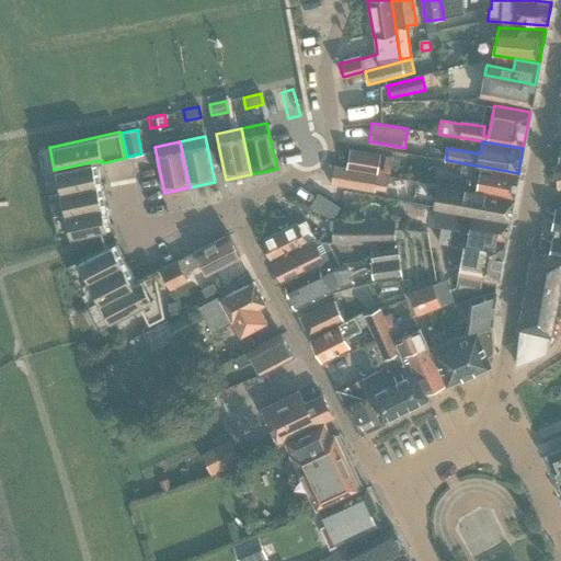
[(380,155),(350,149),(346,168),(377,173),(380,155)]
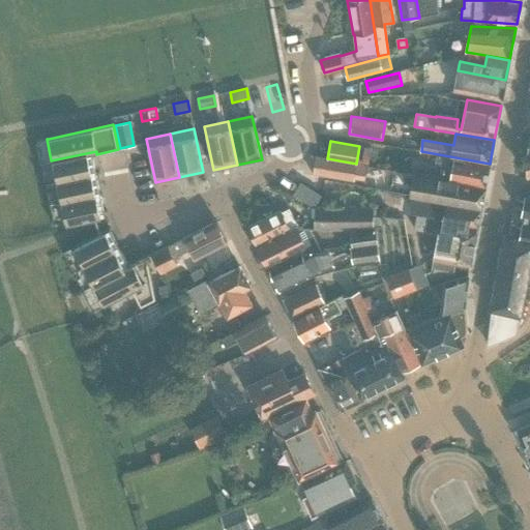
[(51,160),(55,181),(95,173),(91,152),(51,160)]
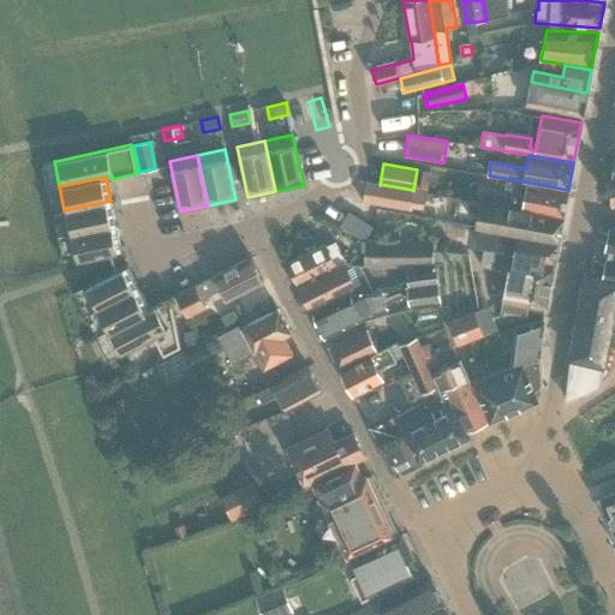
[(568,191),(512,181),(511,191),(526,193),(525,196),(523,209),(563,218),(568,191)]
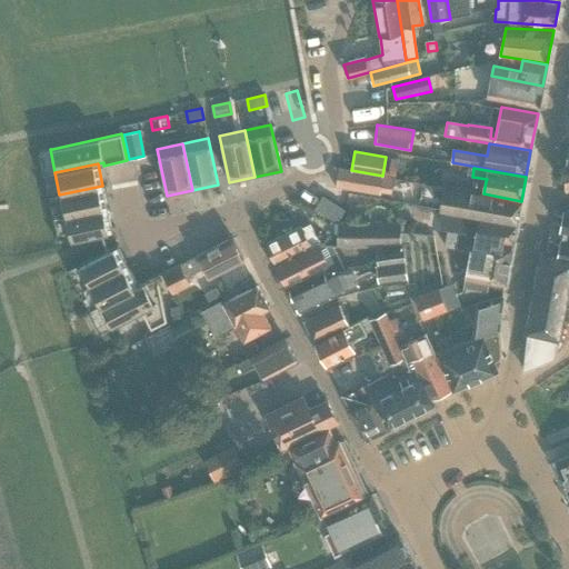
[(382,177),(338,169),(336,187),(379,195),(379,192),(382,178),(382,177)]
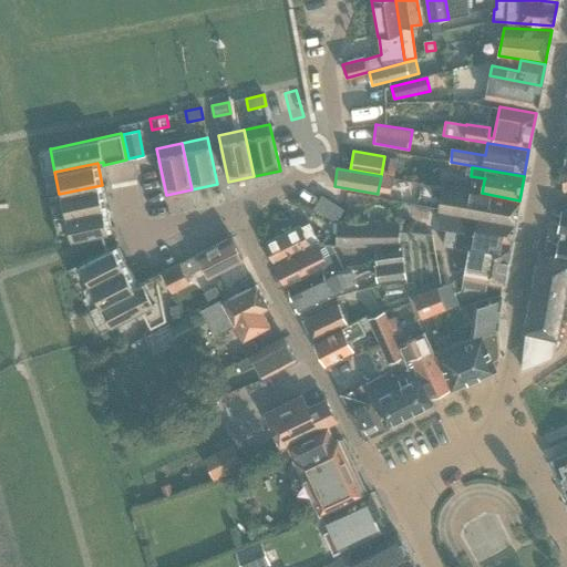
[(390,193),(392,178),(381,176),(381,177),(378,192),(390,193)]
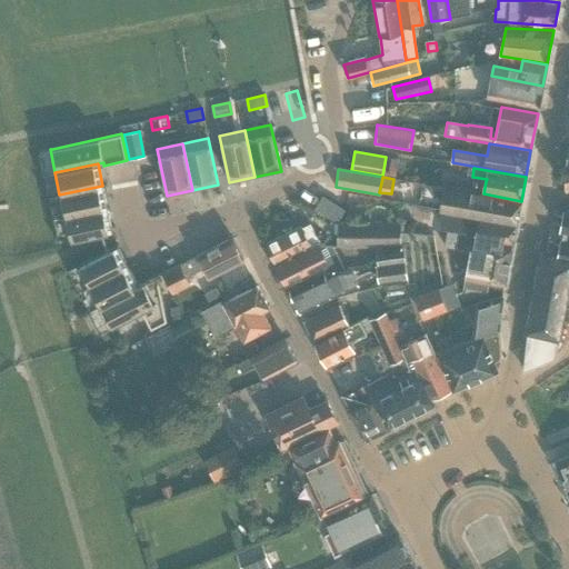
[(65,217),(107,208),(102,186),(59,195),(65,217)]
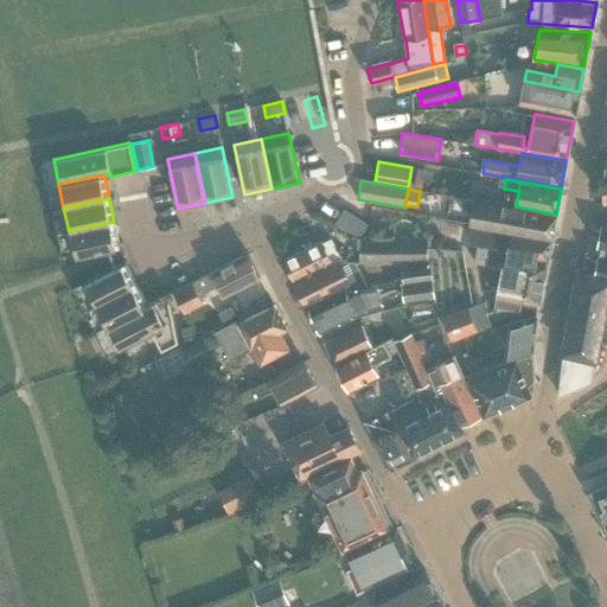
[(551,238),(556,215),(474,200),(470,224),(551,238)]
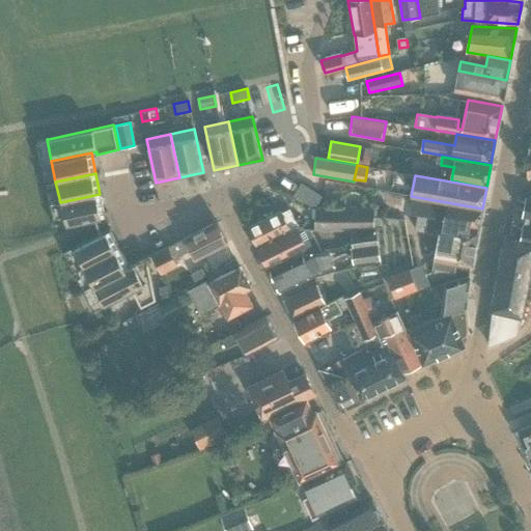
[(323,197),(301,183),(294,193),(315,207),(323,197)]
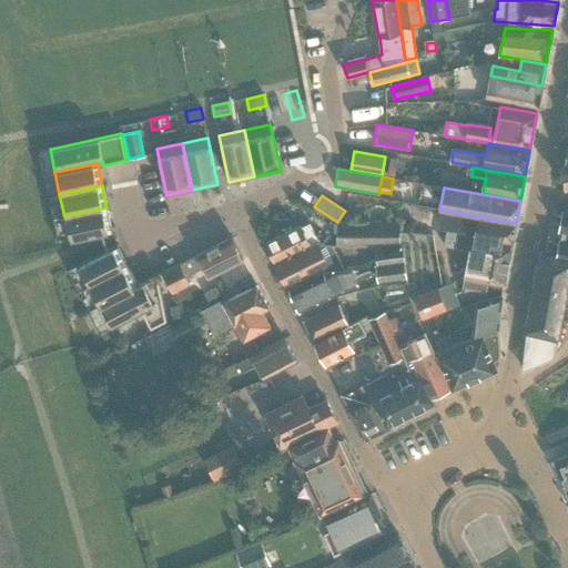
[(112,230),(107,208),(64,216),(69,239),(72,239),(112,230)]
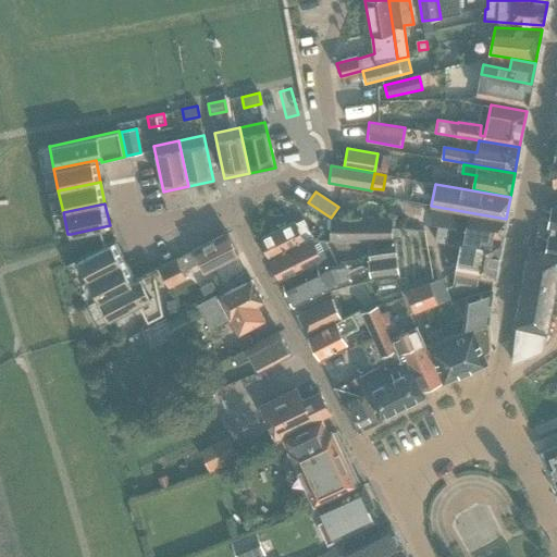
[(556,205),(554,207),(554,208),(552,207),(548,225),(551,226),(549,234),(546,254),(535,251),(529,256),(529,257),(517,323),(547,329),(555,284),(556,284),(556,205)]
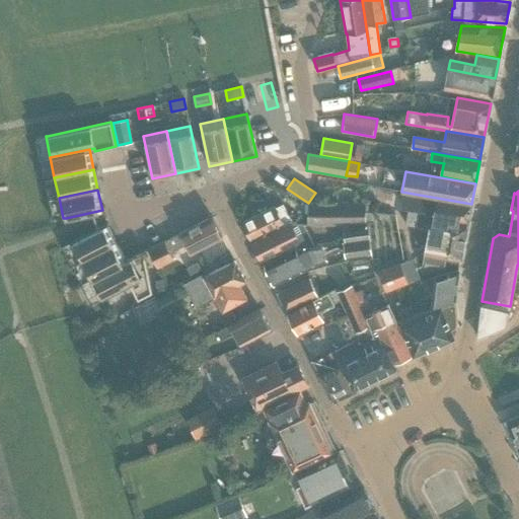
[(467,224),(471,205),(437,199),(435,211),(401,205),(399,214),(467,224)]
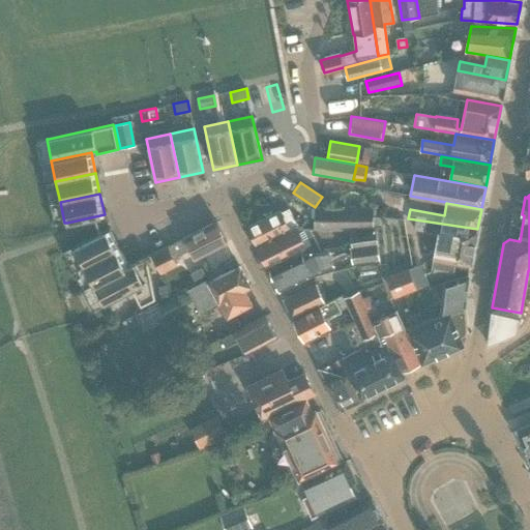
[(373,208),(315,207),(314,229),(366,230),(373,230),(373,229),(373,208)]
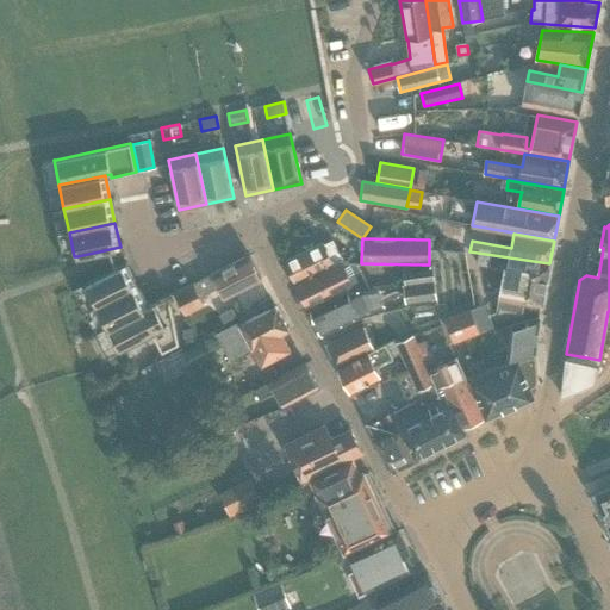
[(296,281),(342,260),(332,240),(324,244),(323,242),(284,261),(294,282),(296,282),(296,281)]
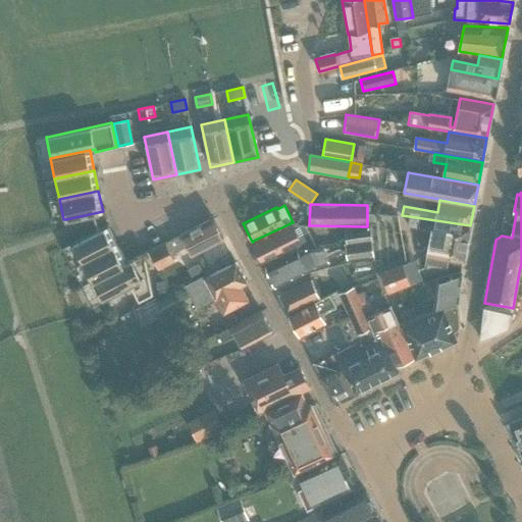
[(175,261),(171,254),(187,246),(192,255),(223,239),(213,218),(165,243),(165,242),(149,251),(158,270),(175,261)]
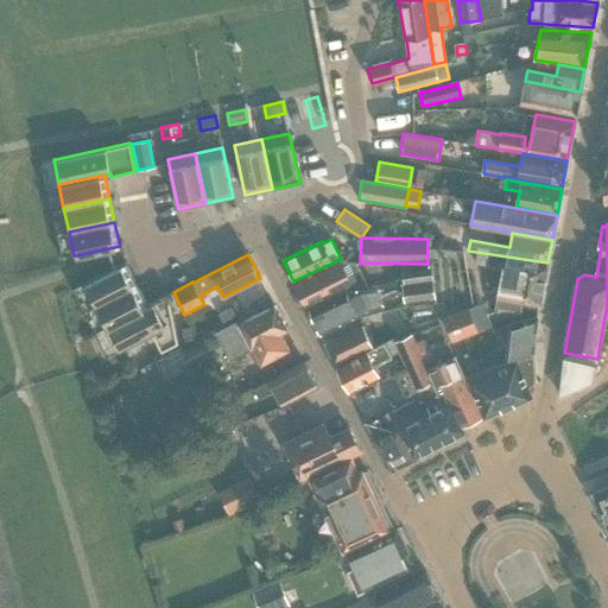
[(539,305),(548,264),(476,254),(475,263),(498,266),(498,263),(502,264),(496,297),(493,317),(499,317),(500,312),(518,316),(521,302),(539,305)]
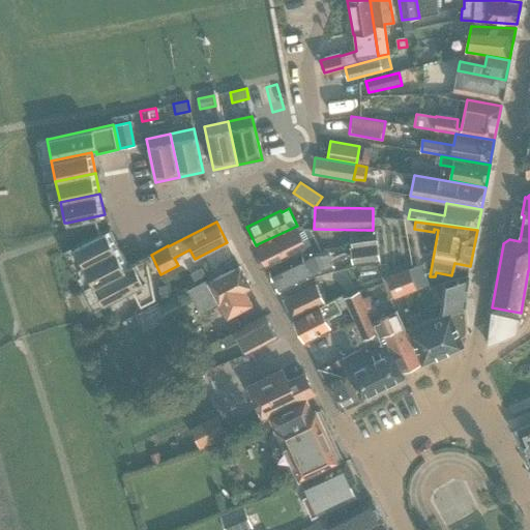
[(291,232),(258,248),(267,267),(287,257),(289,261),(304,254),(320,252),(321,252),(311,229),(298,228),(298,226),(290,230),(291,232)]
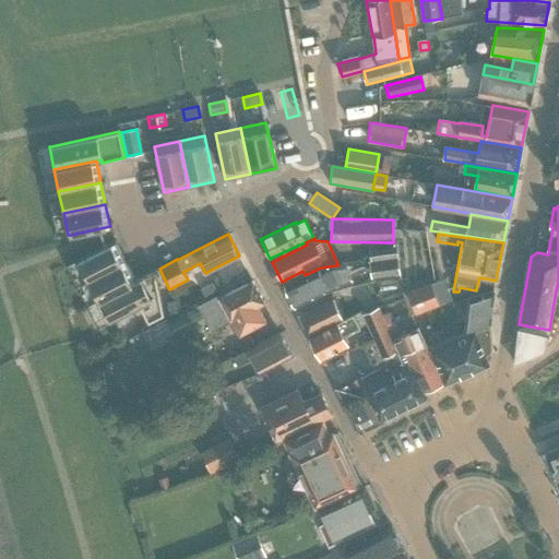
[(76,261),(87,282),(126,262),(115,241),(79,260),(80,260),(76,261)]
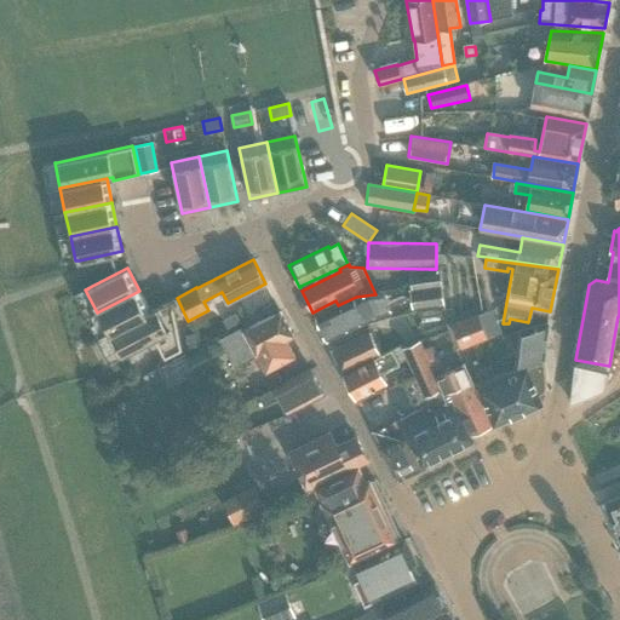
[(409,271),(412,290),(441,286),(438,268),(436,268),(436,269),(429,269),(417,269),(417,271),(409,271)]
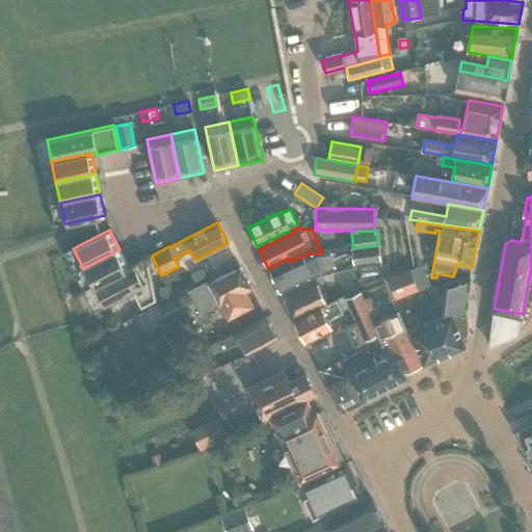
[(378,245),(353,248),(355,264),(380,261),(378,245)]
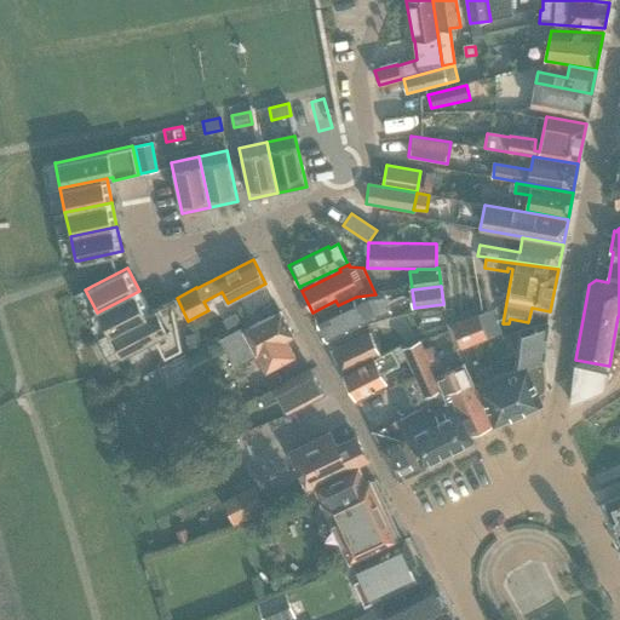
[(139,291),(97,313),(108,334),(150,313),(150,311),(139,291)]
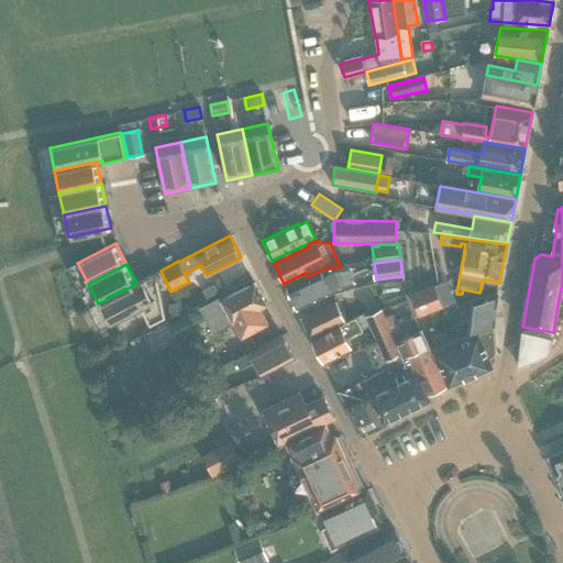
[(307,277),(286,287),(295,307),(330,290),(354,278),(349,266),(340,267),(323,269),(307,277)]
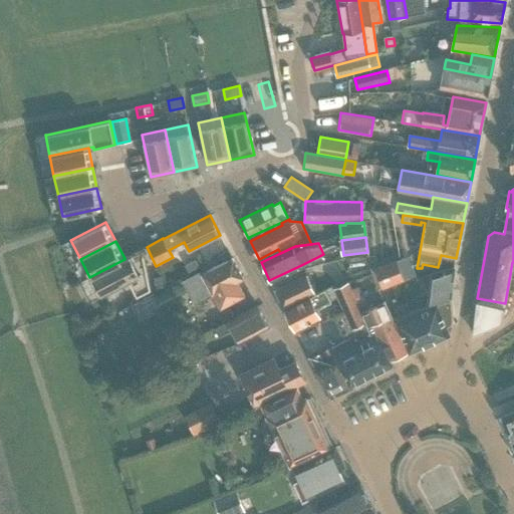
[(124,259),(89,277),(99,296),(101,294),(101,295),(127,281),(136,297),(151,290),(142,249),(124,258),(124,259)]
